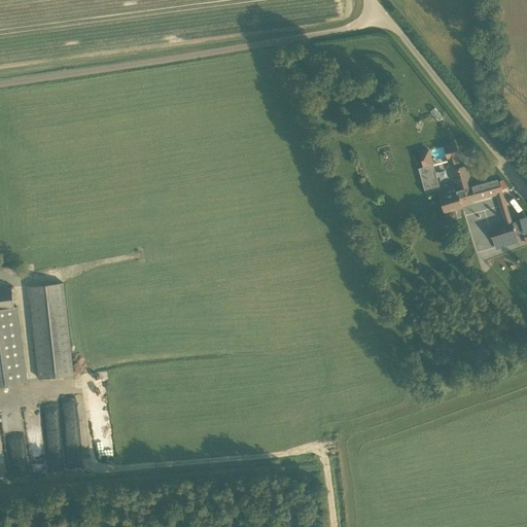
[(428,149),(418,152),(423,167),(423,168),(423,169),(431,166),(432,166),(433,166),(428,149)]
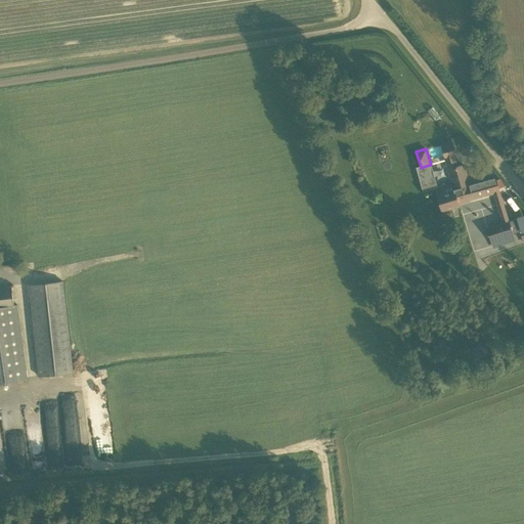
[(456,166),(454,158),(445,161),(451,182),(444,184),(436,187),(430,165),(429,165),(421,168),(421,167),(416,168),(422,192),(434,189),(441,210),(459,206),(459,203),(499,190),(495,177),(470,184),(464,164),(456,166)]
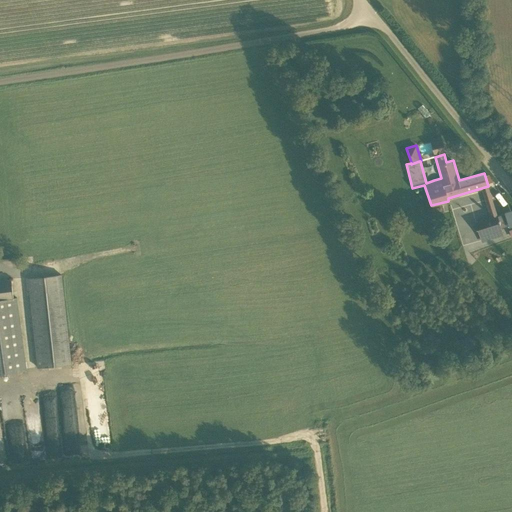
[(505,214),(476,223),(480,235),(509,226),(505,214)]
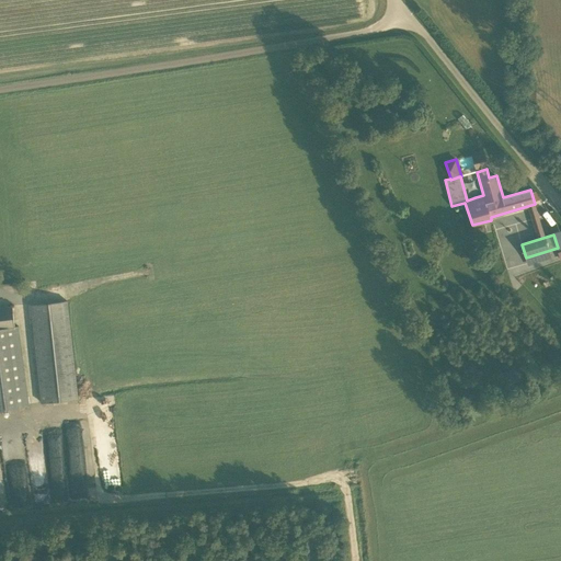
[(79,399),(68,301),(31,305),(41,399),(41,403),(79,399)]
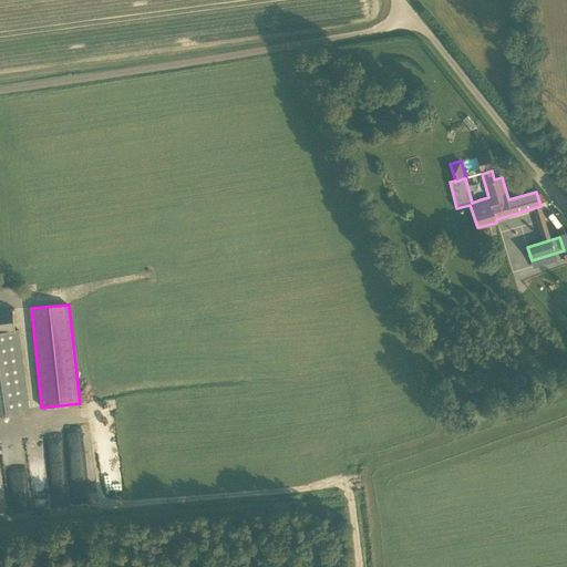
[(0,411),(30,408),(19,329),(14,329),(12,310),(0,311),(0,411)]
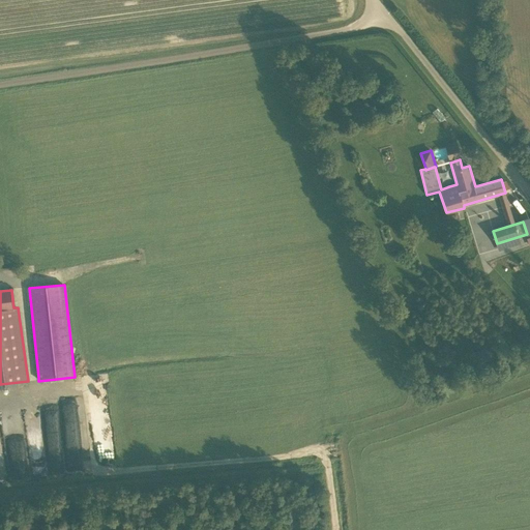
[(11,472),(26,471),(24,435),(9,436),(11,472)]
